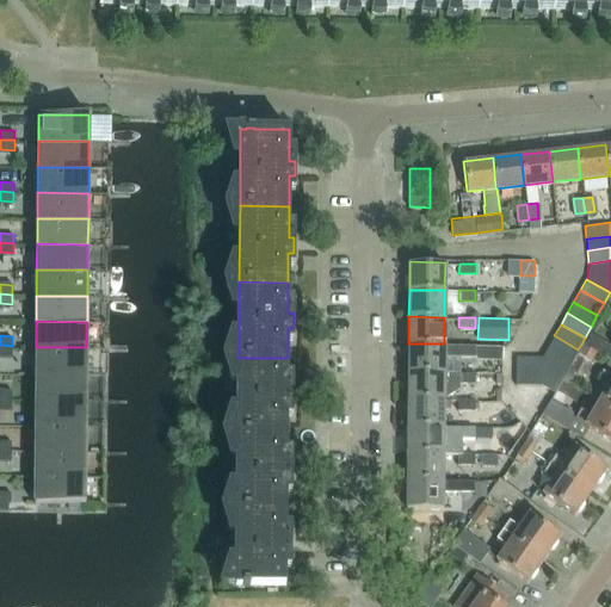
[(572,360),(576,352),(578,350),(554,335),(548,346),(572,360)]
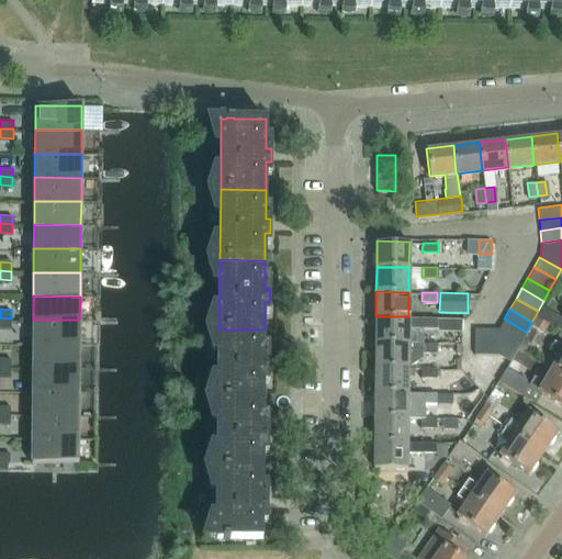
[(536,315),(531,322),(530,324),(543,332),(548,323),(536,315)]
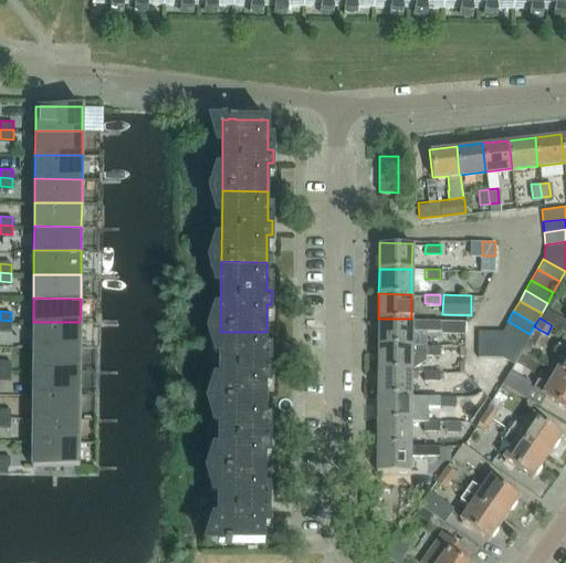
[(411,319),(378,319),(378,344),(411,344),(411,330),(440,331),(440,321),(411,320),(411,319)]
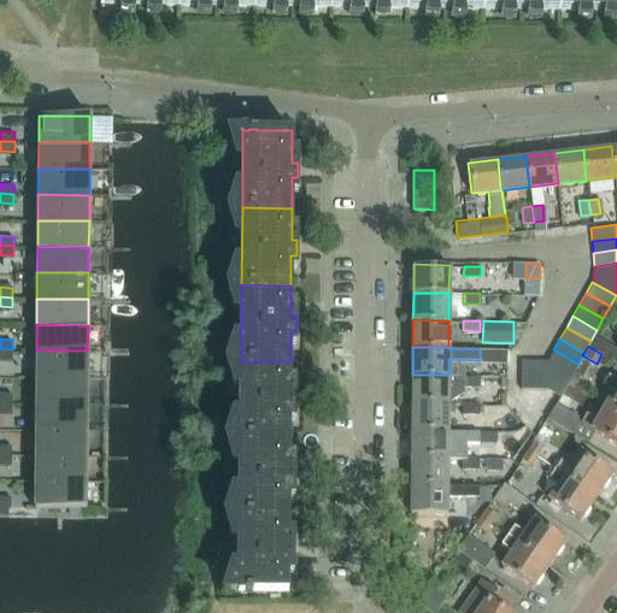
[(0,359),(12,359),(12,349),(0,348),(0,359)]
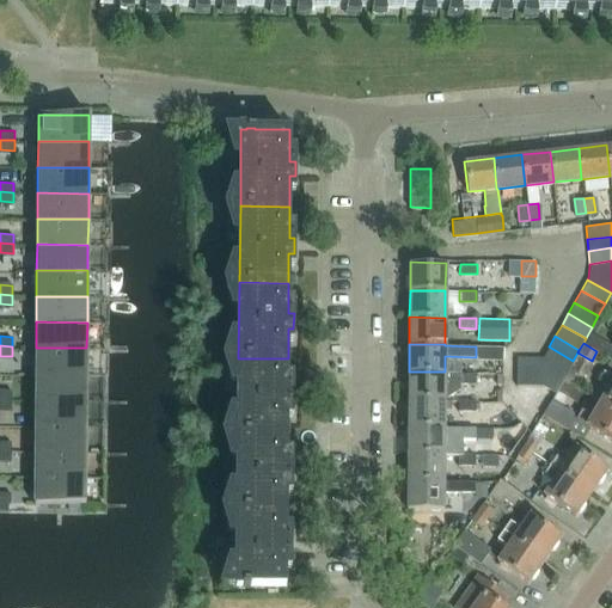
[(549,347),(544,357),(568,372),(573,361),(549,347)]
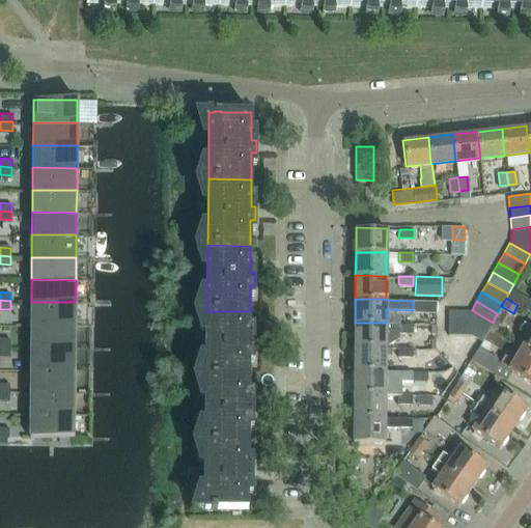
[(75,302),(31,302),(31,306),(31,324),(75,325),(75,302)]
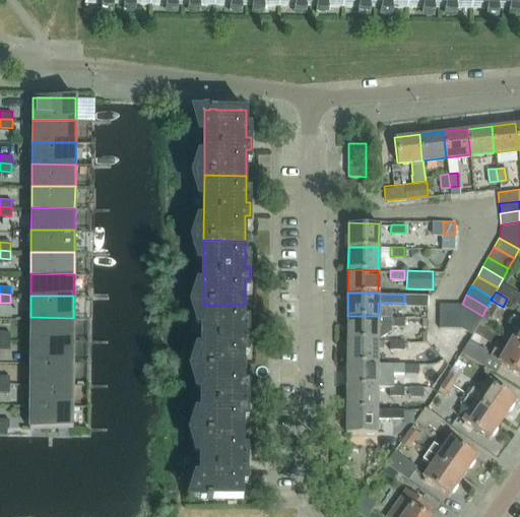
[(440,303),(439,326),(449,327),(450,304),(440,303)]
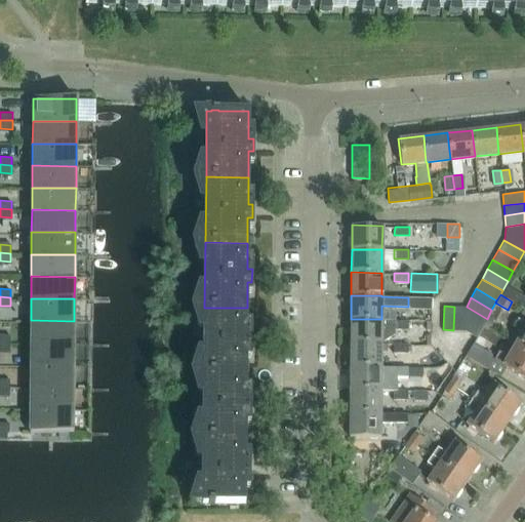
[(466,330),(467,307),(454,307),(453,330),(466,330)]
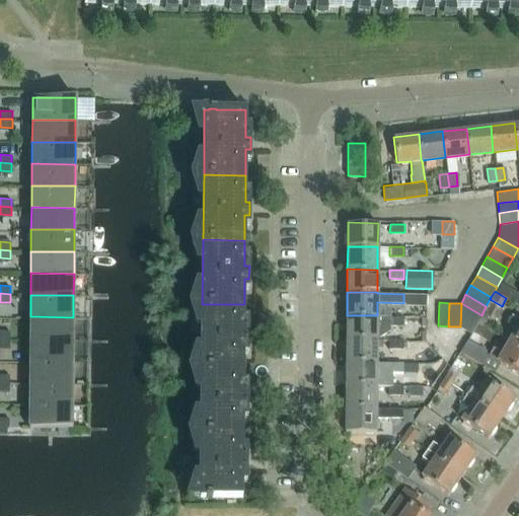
[(461,303),(460,326),(471,333),(482,315),(461,303)]
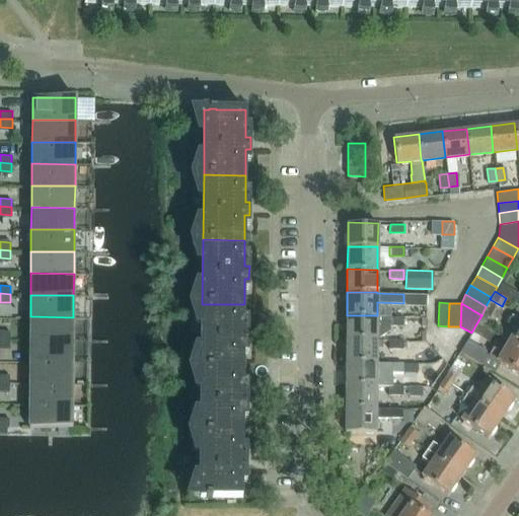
[(248,329),(243,329),(244,304),(202,304),(201,368),(243,369),(243,343),(248,343),(248,329)]
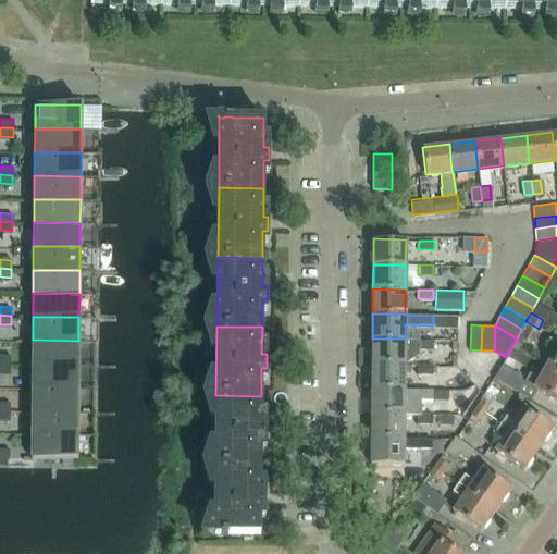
[(405,339),(372,339),(371,362),(404,364),(404,362),(419,354),(419,347),(419,339),(405,339)]
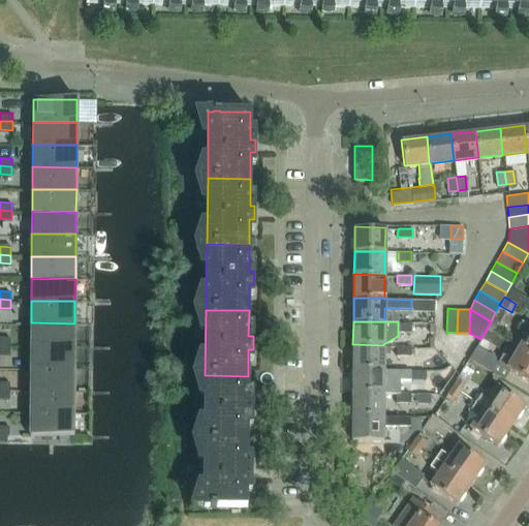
[(411,321),(398,321),(398,330),(411,331),(411,321)]
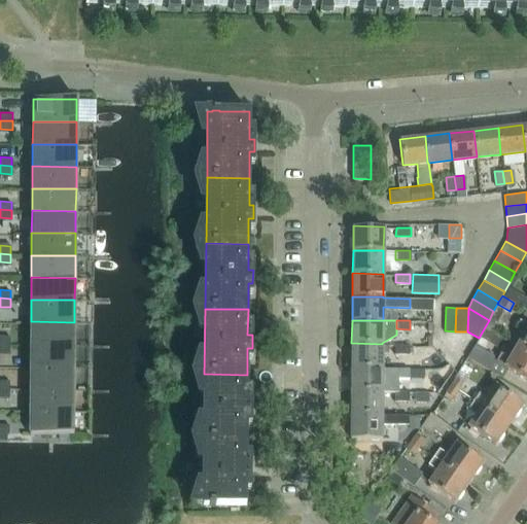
[(524,334),(518,346),(526,351),(526,324),(520,320),(515,328),(524,334)]
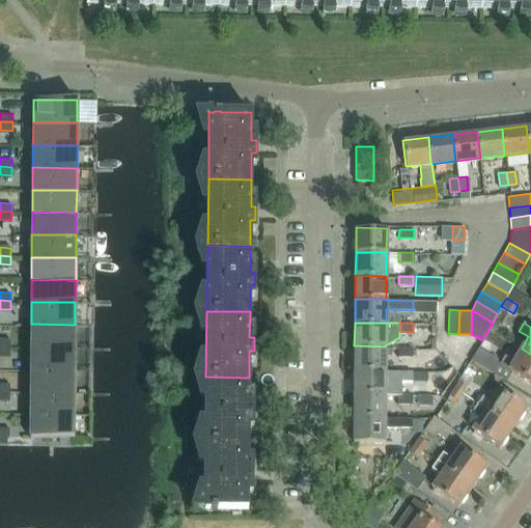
[(75,325),(31,324),(30,346),(75,346),(75,325)]
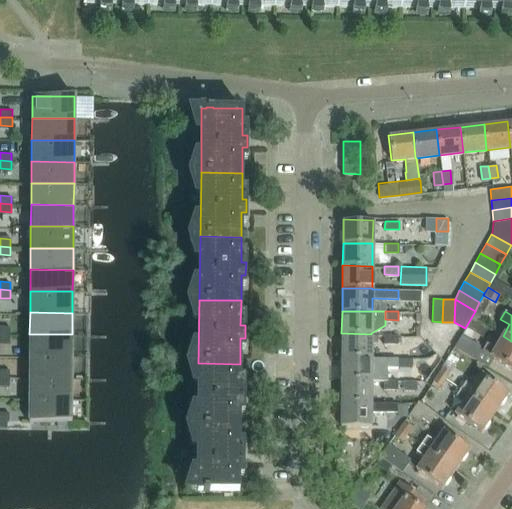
[(0,325),(0,333),(9,334),(9,326),(0,325)]
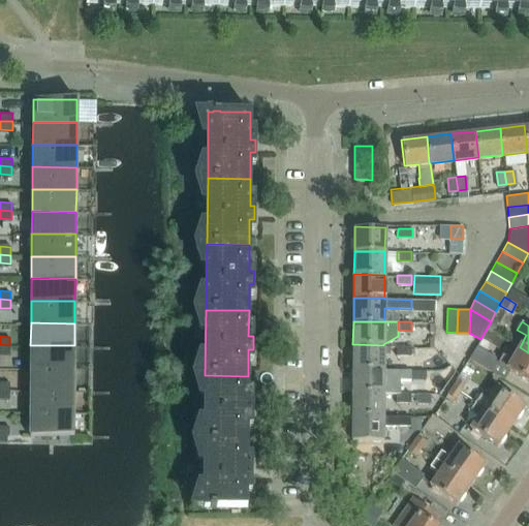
[(0,352),(9,353),(9,345),(0,344),(0,352)]
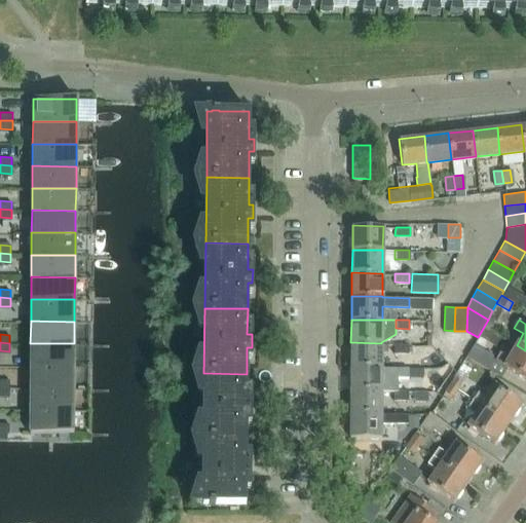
[(381,343),(350,342),(350,366),(381,367),(381,343)]
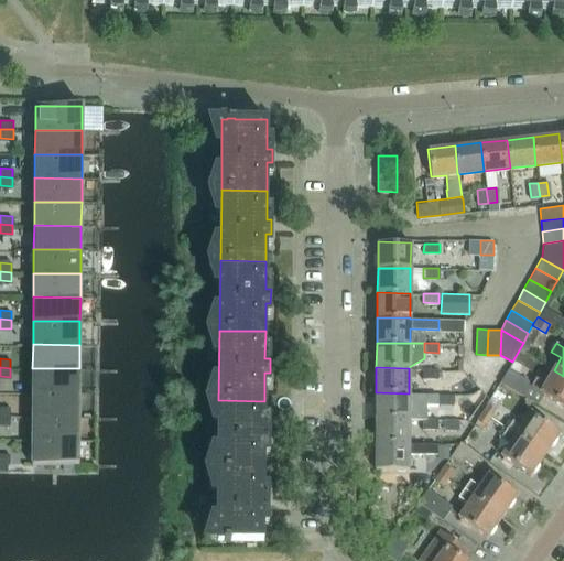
[(520,396),(529,380),(508,367),(499,381),(508,387),(520,396)]
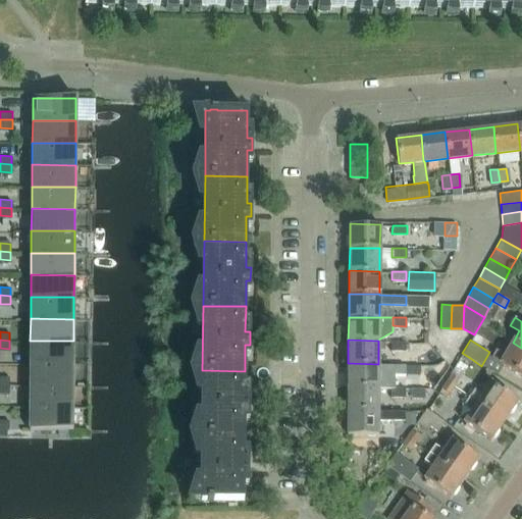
[(73,341),(30,341),(30,363),(73,363),(73,341)]
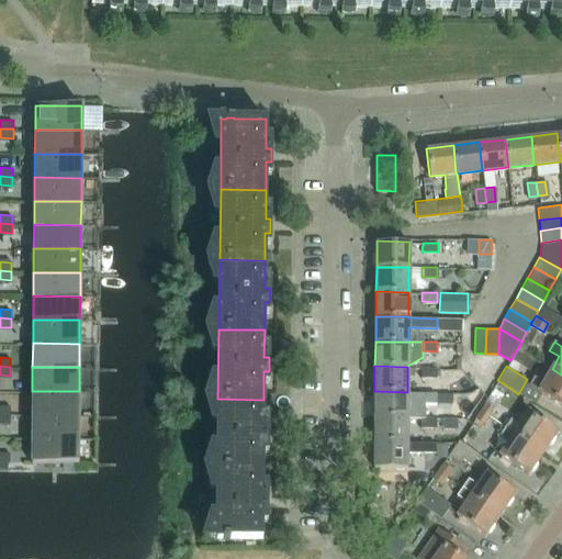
[(436,377),(436,367),(420,367),(420,376),(436,377)]
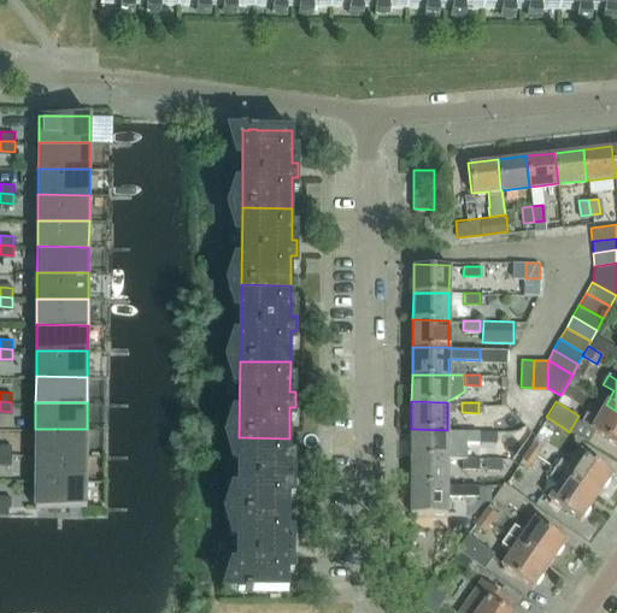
[(616,411),(606,405),(597,419),(586,413),(581,423),(592,429),(592,430),(616,444),(616,411)]
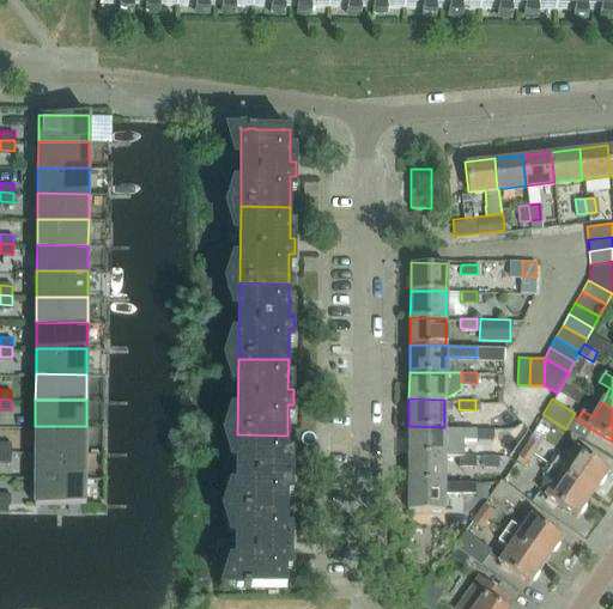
[(86,426),(35,426),(35,427),(35,451),(86,452),(86,426)]
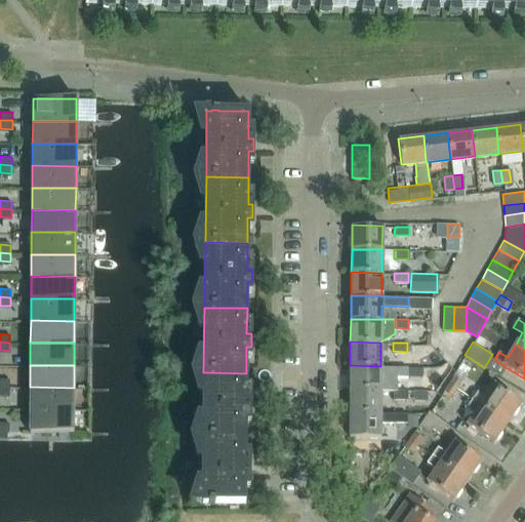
[(380,366),(350,365),(350,389),(380,389),(380,366)]
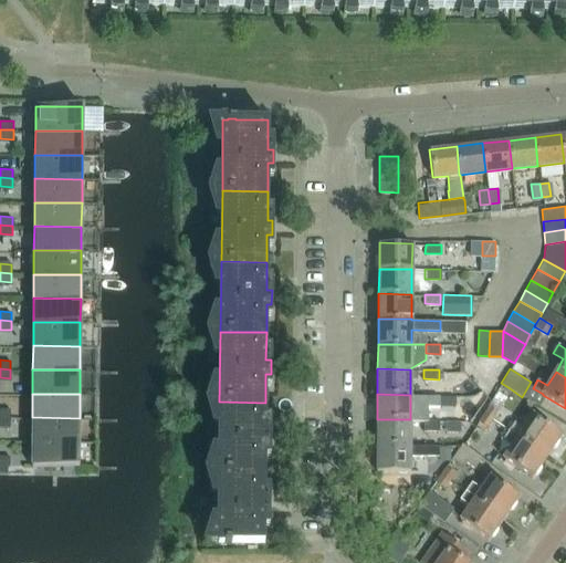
[(439,405),(439,395),(423,395),(423,404),(439,405)]
